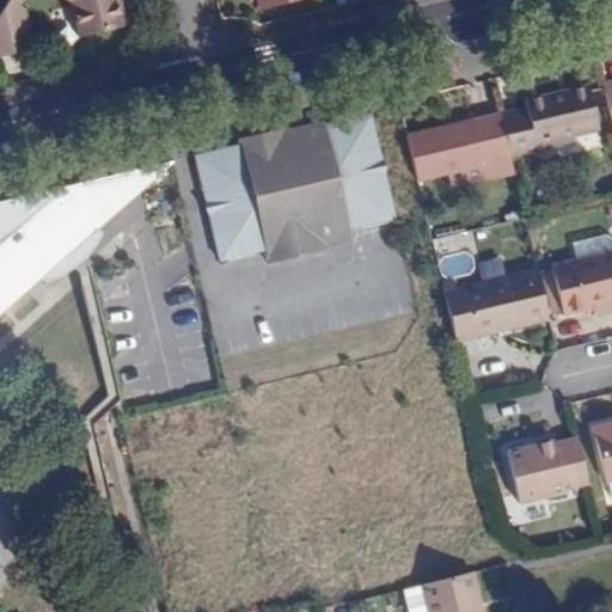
[(61,0),(71,6),(78,36),(124,26),(118,0),(61,0)]
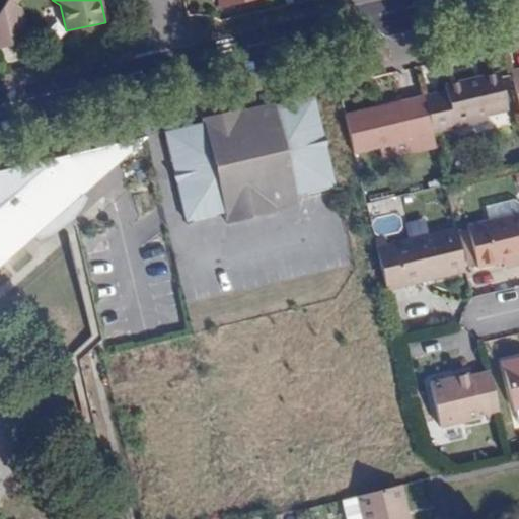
[(6,2),(0,12),(0,51),(28,44),(20,10),(6,2)]
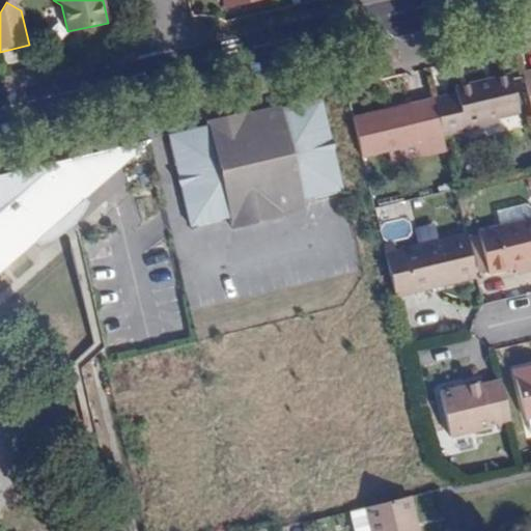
[(456,93),(434,99),(443,136),(466,131),(464,123),(496,116),(518,111),(510,76),(454,88),(456,93)]
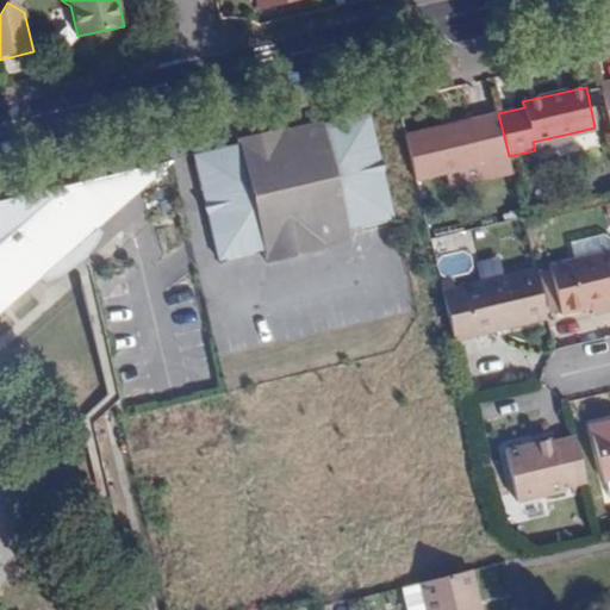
[(394,218),(369,113),(323,124),(323,122),(281,131),(281,129),(238,138),(240,144),(192,156),(218,261),(394,218)]
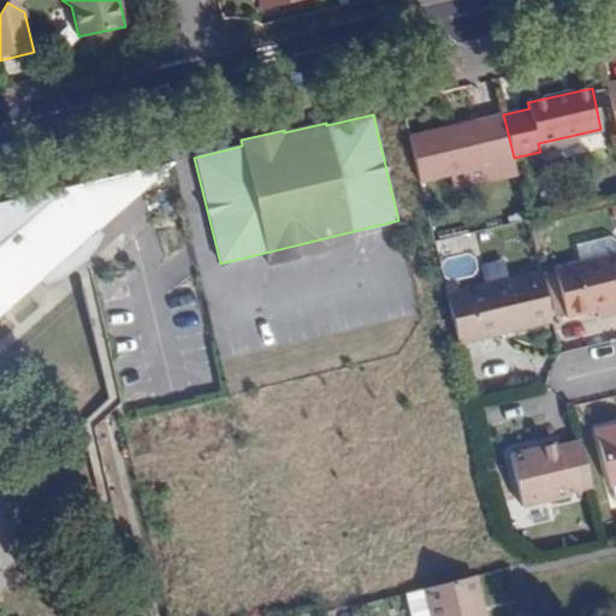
[(514,158),(503,114),(409,136),(420,183),(514,161),(514,158)]
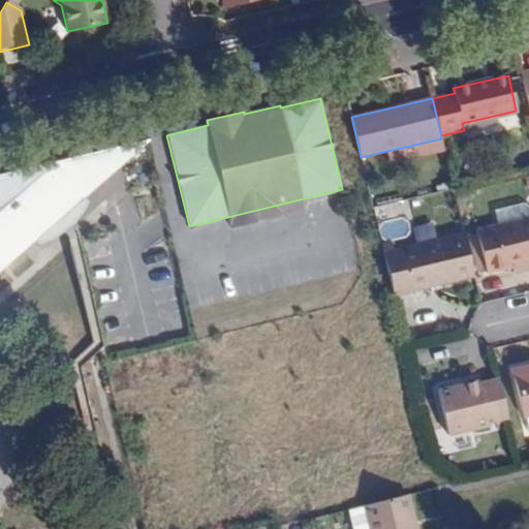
[(496,123),(494,116),(462,123),(464,130),(496,123)]
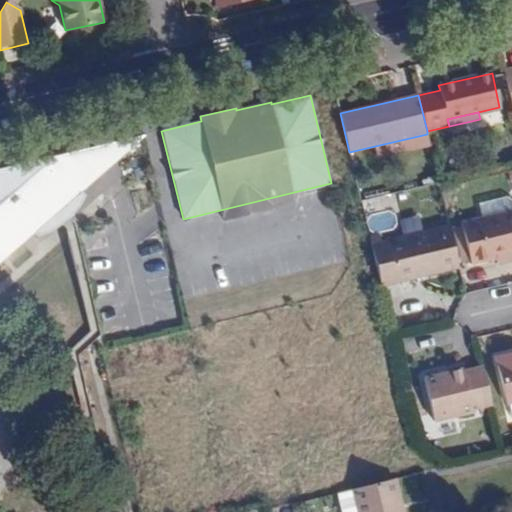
[(83,189),(142,135),(49,157),(20,182),(16,177),(34,161),(0,168),(0,261),(35,231),(40,236),(53,232),(65,224),(74,215),(83,204),(87,195),(83,189)]
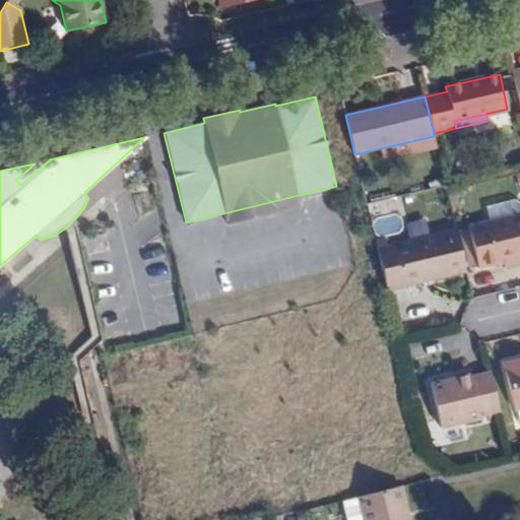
[(375,202),(367,204),(377,249),(388,246),(384,228),(381,228),(375,202)]
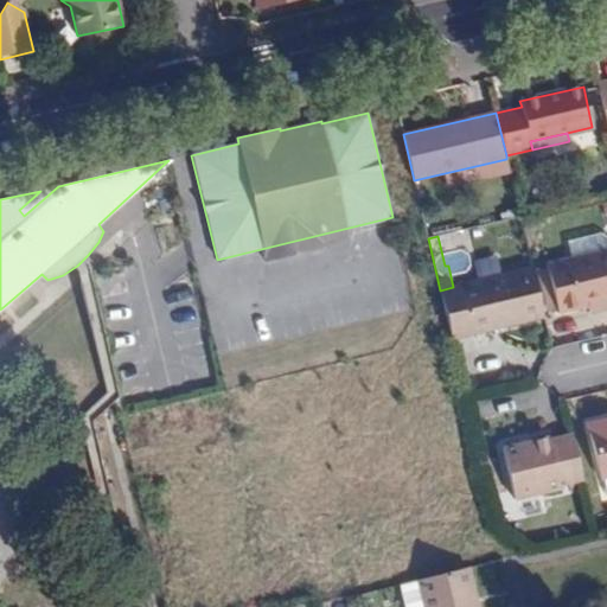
[(606,253),(549,266),(550,269),(560,311),(560,312),(588,306),(606,301),(606,253)]
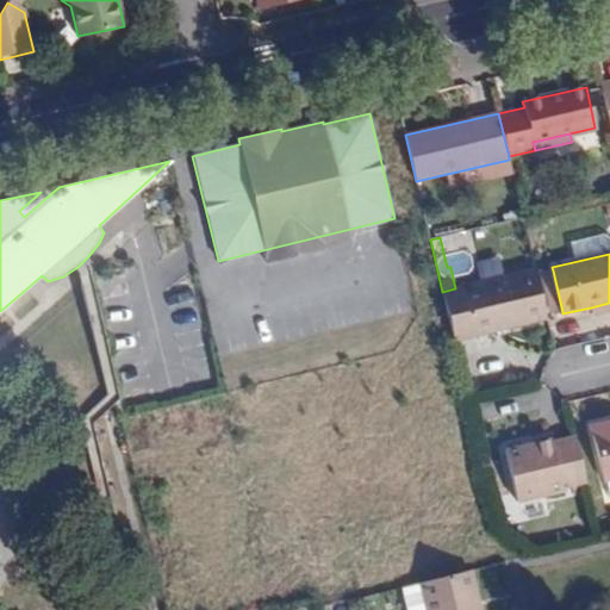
[(547,319),(535,271),(455,288),(442,292),(454,342),(547,319)]
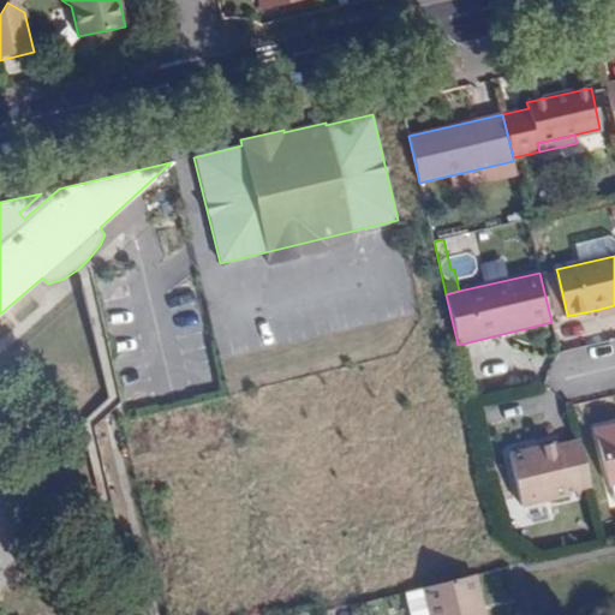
[(567,315),(557,273),(548,275),(557,317),(567,315)]
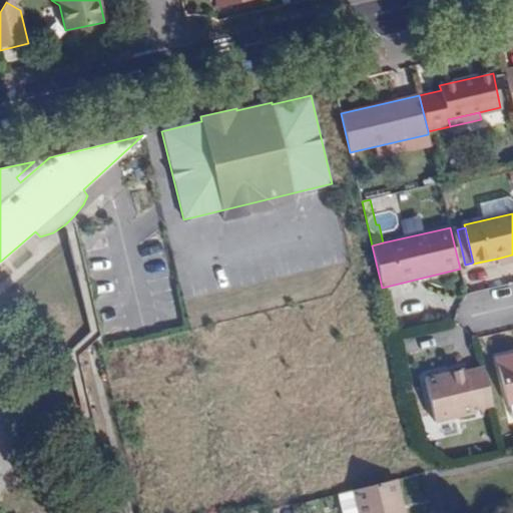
[(512,261),(512,254),(497,259),(499,265),(512,261)]
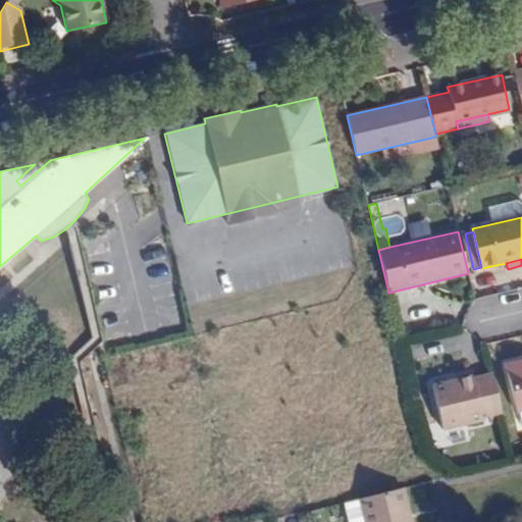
[(521,359),(506,364),(517,411),(521,410),(521,359)]
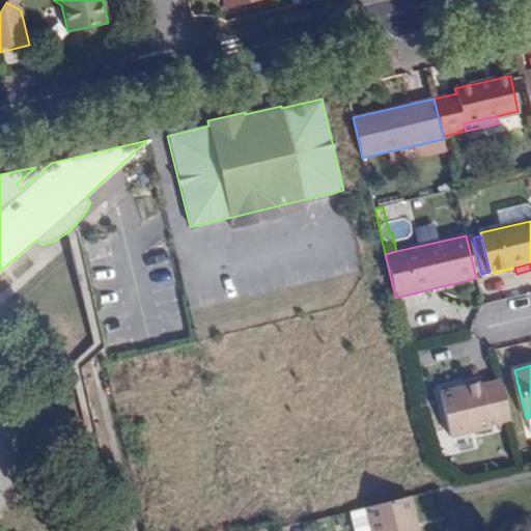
[(509,419),(500,380),(480,385),(480,382),(439,391),(449,437),(490,427),(488,423),(497,421),(509,419)]
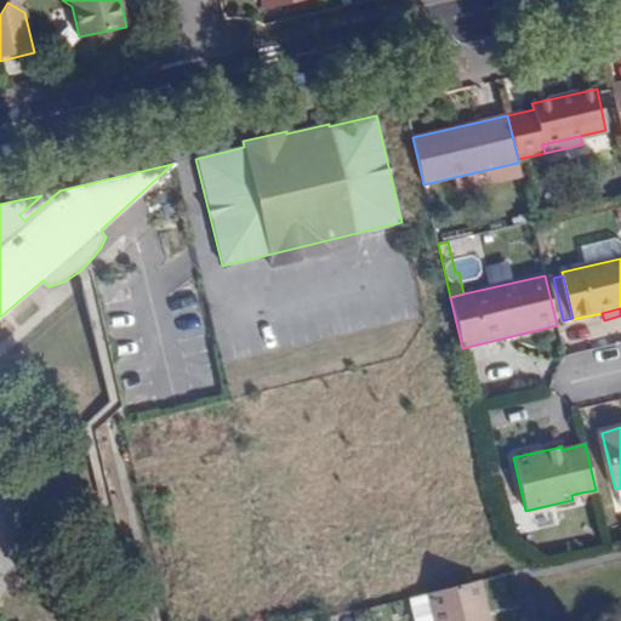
[(582,502),(598,497),(596,490),(581,493),(582,502)]
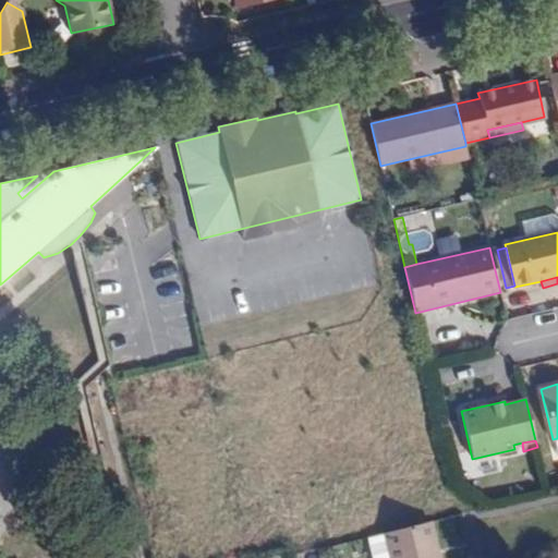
[(439,557),(431,522),(386,533),(391,557),(439,557)]
